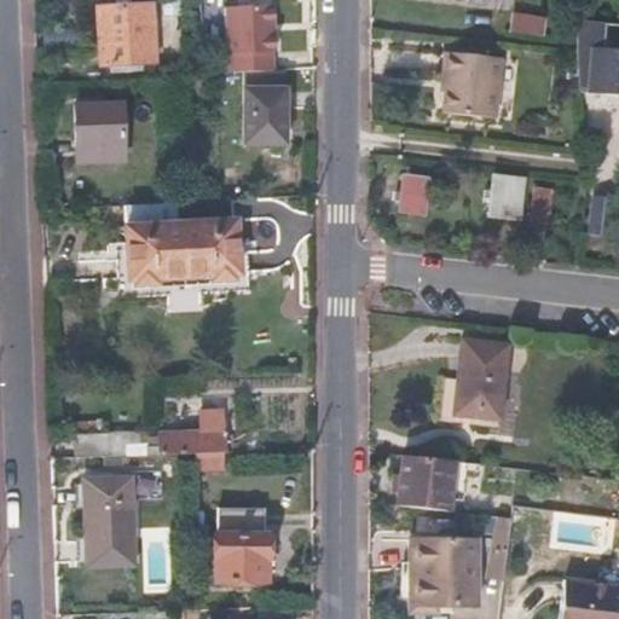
[(183,1),(168,3),(168,18),(184,17),(183,1)]
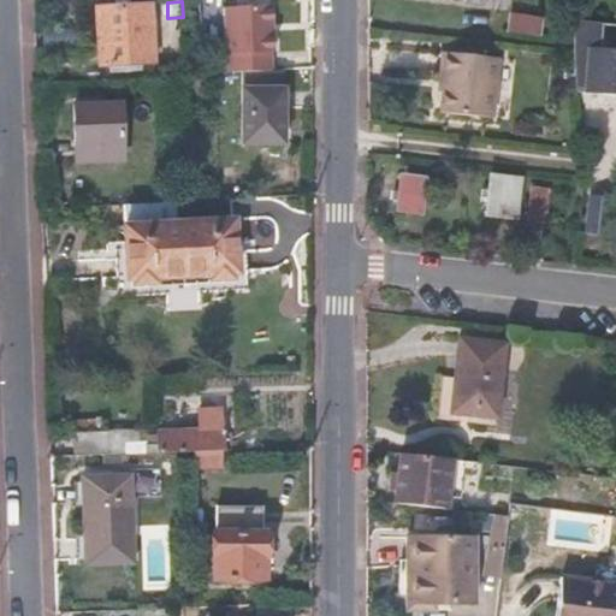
[(157,61),(150,3),(94,7),(99,66),(108,66),(110,76),(141,73),(140,64),(157,61)]
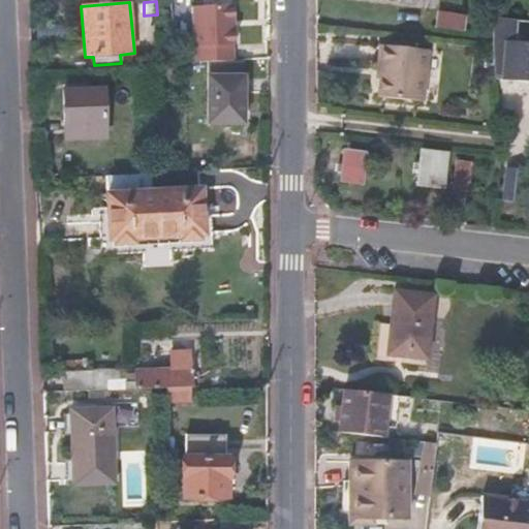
[(490,41),(486,73),(528,78),(528,43),(518,43),(520,19),(493,16),(490,41)]
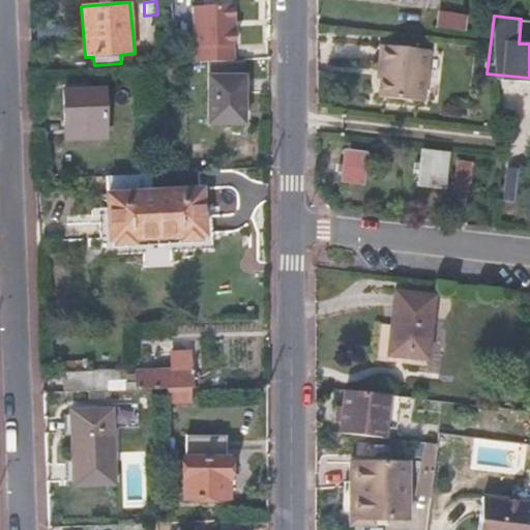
[(379,40),(376,60),(379,61),(376,92),(420,96),(425,47),(379,40)]
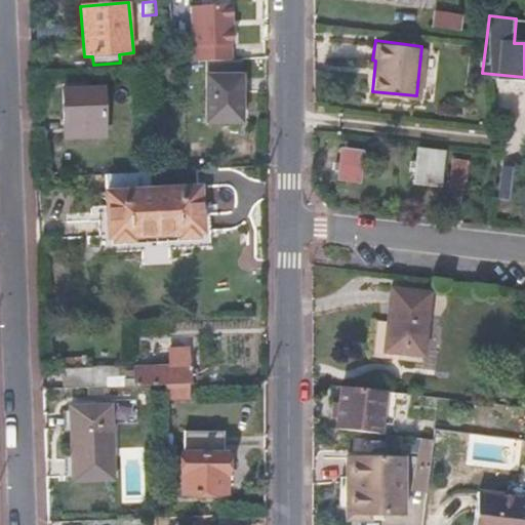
[(205,122),(241,122),(241,76),(240,76),(239,61),(206,63),(206,74),(205,122)]
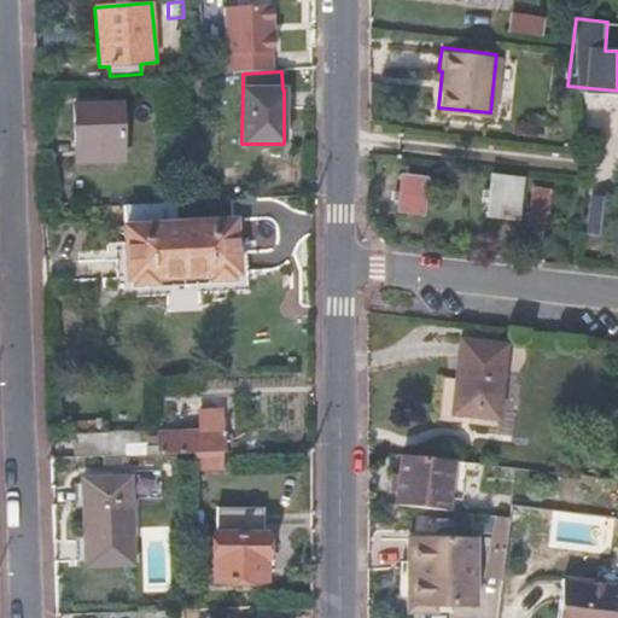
[(75,163),(122,162),(121,105),(73,106),(75,163)]
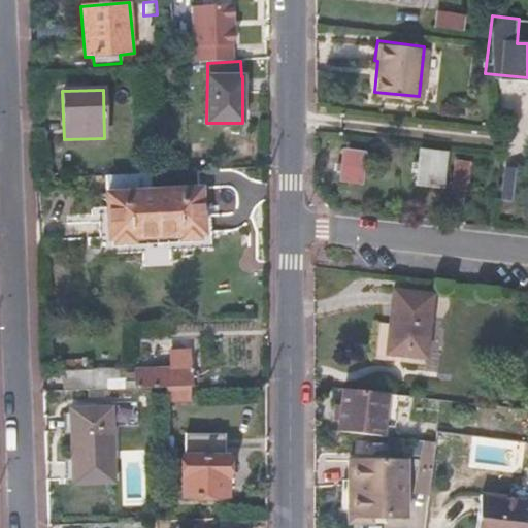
[(344,150),(340,182),(361,185),(362,172),(373,173),(375,153),(344,150)]
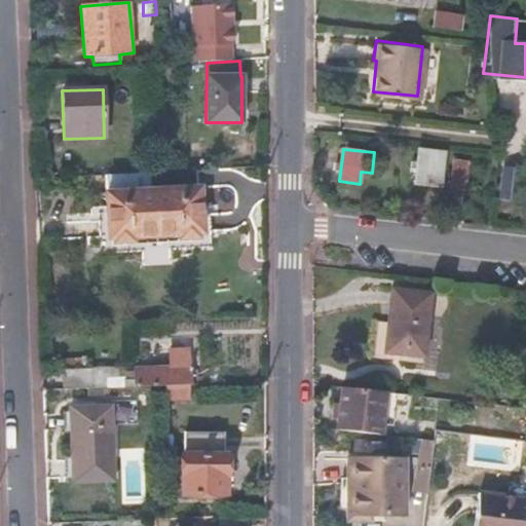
[(444,153),(420,150),(415,185),(441,187),(444,153)]
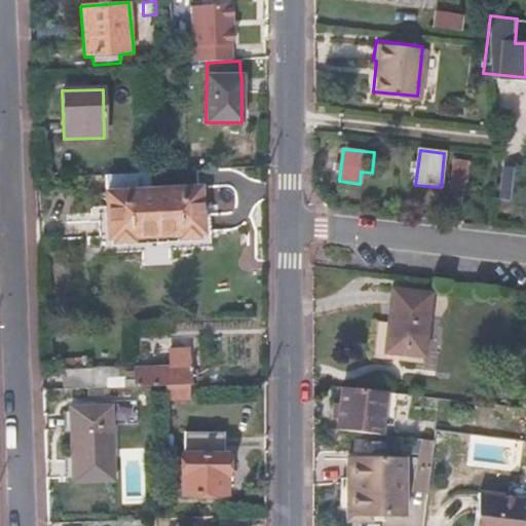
[(503,166),(500,195),(518,197),(521,168),(503,166)]
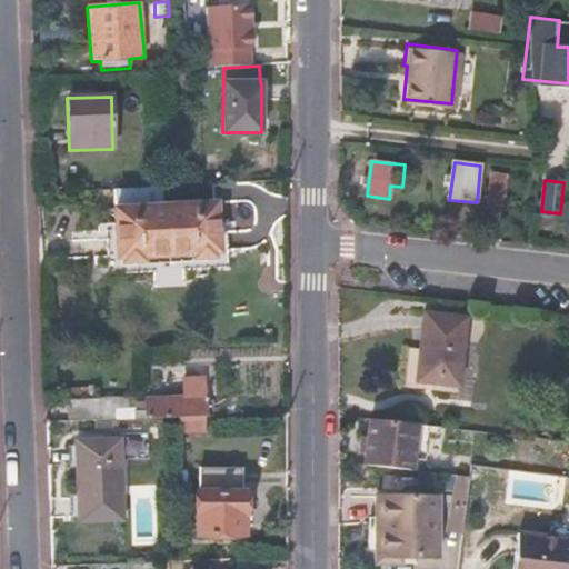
[(489,181),(487,203),(502,205),(505,182),(489,181)]
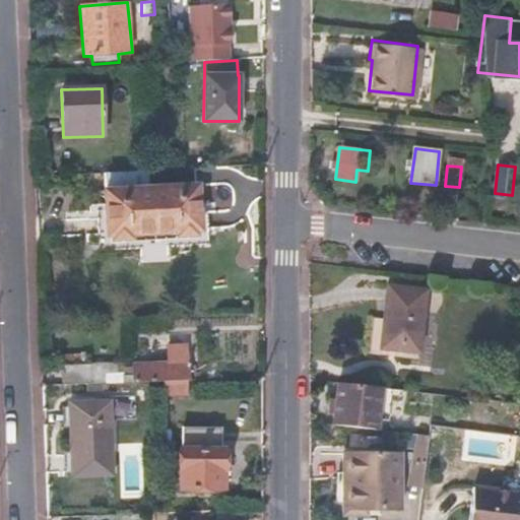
[(183,170),(150,171),(154,249),(209,245),(207,201),(198,202),(197,186),(195,187),(195,169),(183,170)]
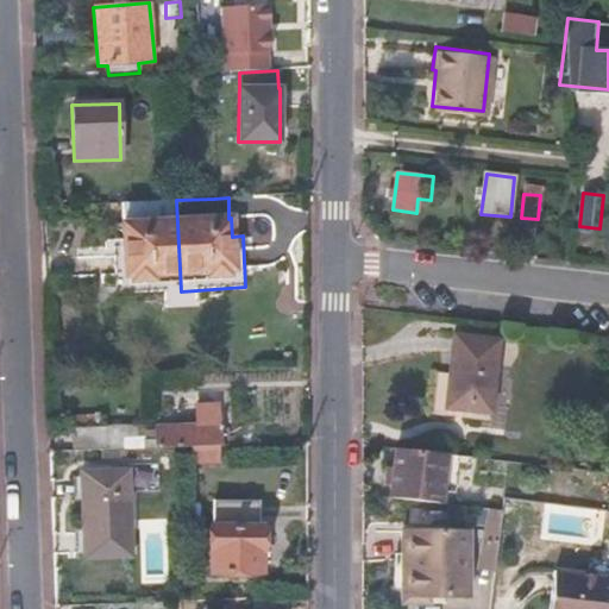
[(181,292),(176,200),(124,203),(125,226),(123,226),(124,239),(114,240),(117,295),(181,292)]
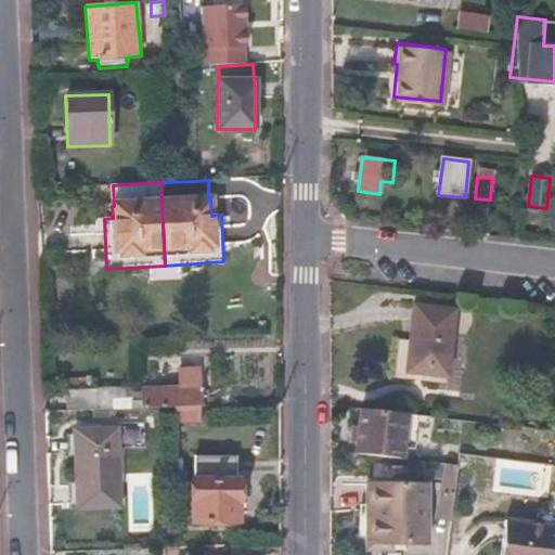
[(412,306),(405,372),(430,375),(430,368),(448,369),(454,310),(412,306)]
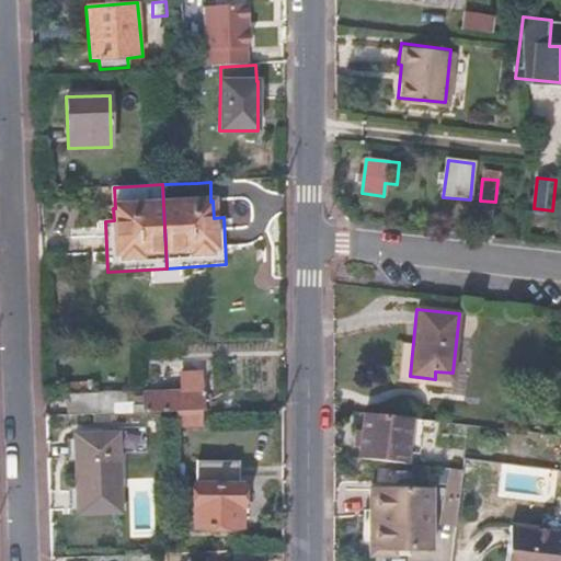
[(203,412),(204,412),(202,373),(181,374),(182,393),(148,396),(148,408),(136,408),(136,404),(122,404),(121,393),(69,397),(70,418),(163,414),(199,412),(203,412)]
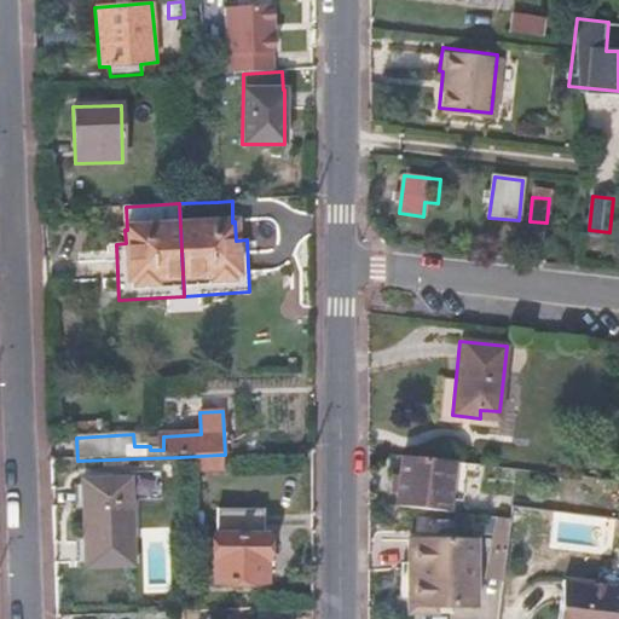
[(220,455),(195,456),(195,470),(225,470),(224,455),(220,455)]
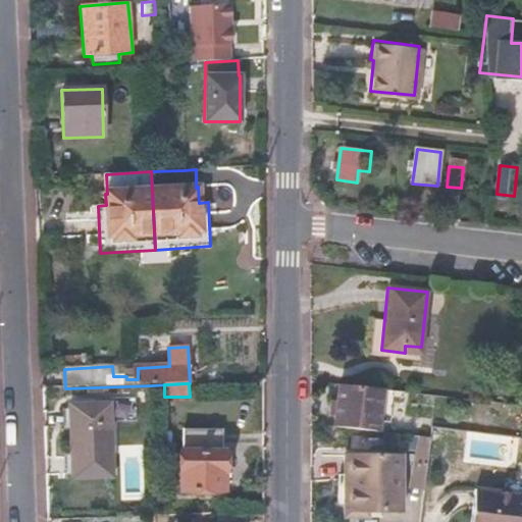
[(382,389),(338,384),(337,400),(330,399),(329,416),(336,417),(335,425),(378,430),(379,421),(382,389)]
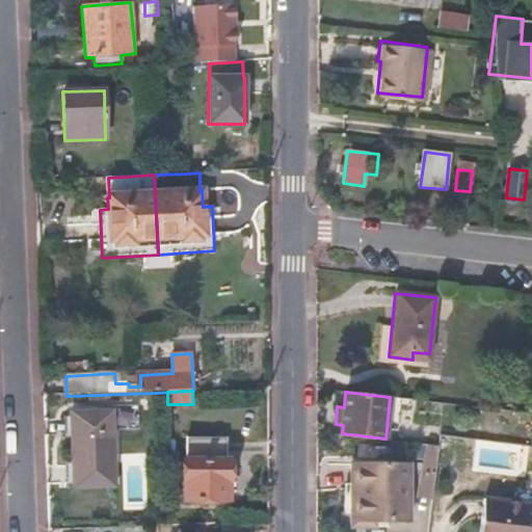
[(390,397),(387,429),(398,431),(402,398),(390,397)]
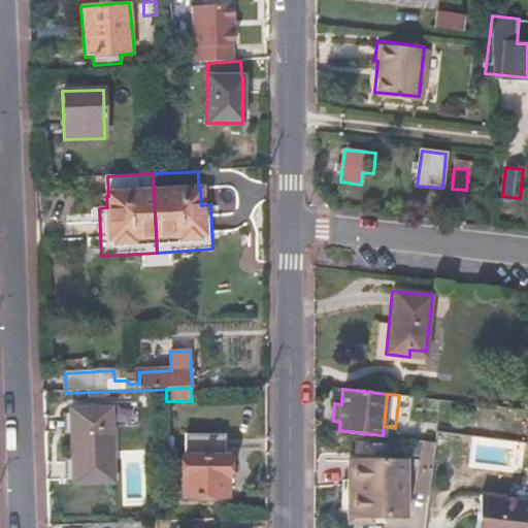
[(114,409),(72,411),(74,487),(117,486),(114,409)]
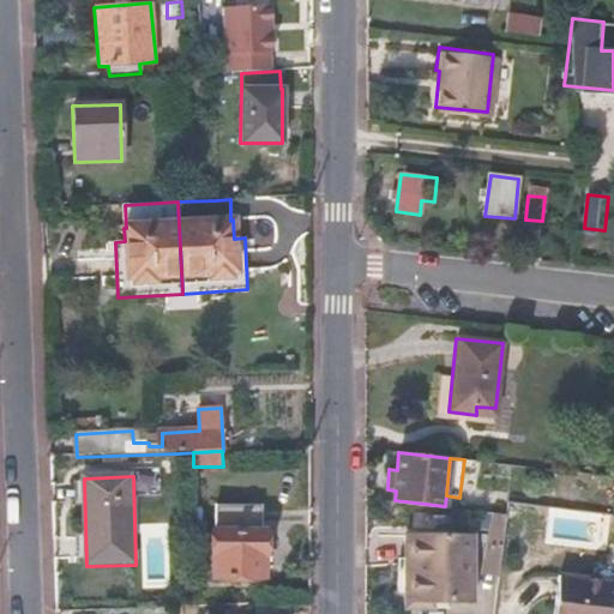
[(210,529),(210,579),(265,578),(266,528),(262,528),(262,506),(216,507),(215,529),(210,529)]
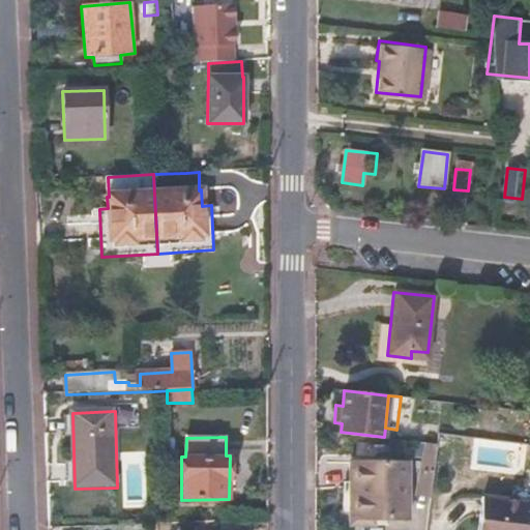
[(435,464),(439,443),(425,442),(423,463),(435,464)]
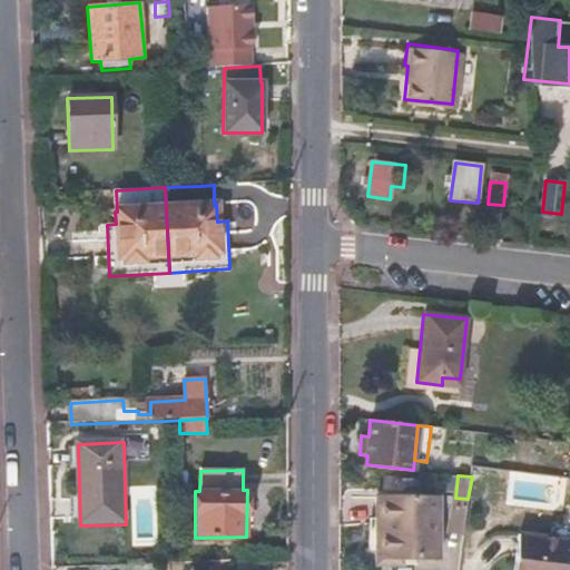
[(384,495),(377,495),(374,569),(400,569),(401,564),(382,564),(384,495)]
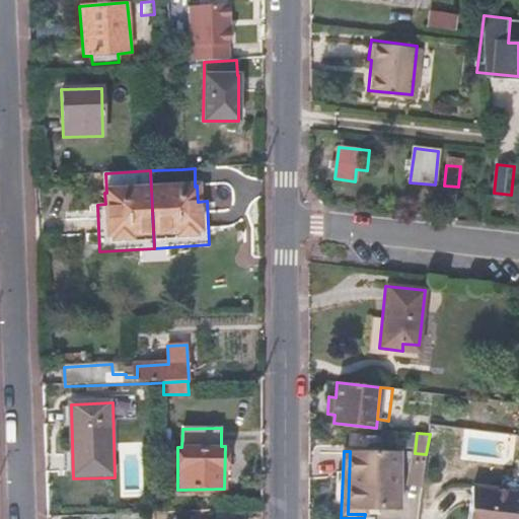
[(399,453),(350,451),(348,514),(365,514),(398,515),(399,453)]
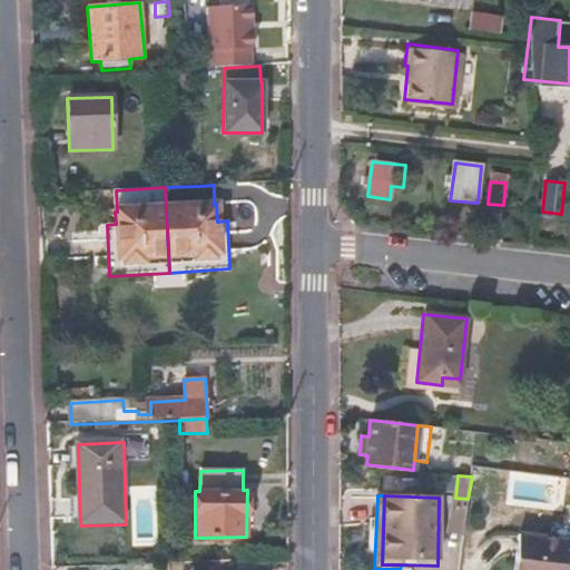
[(569,569),(569,540),(518,536),(513,569),(569,569)]
